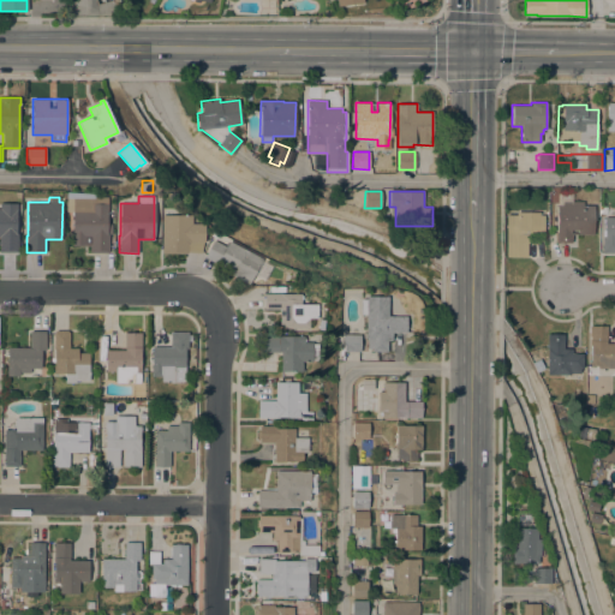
[(72,198),(94,198),(94,197),(107,197),(107,224),(112,224),(112,234),(108,234),(108,252),(89,252),(89,237),(85,237),(85,243),(87,243),(87,245),(71,245),(72,226),(72,198)]
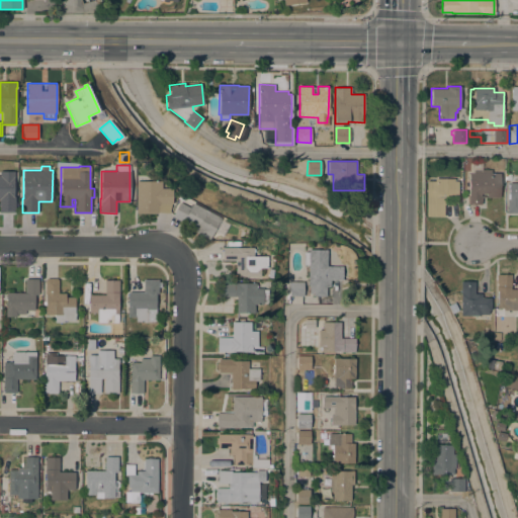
[(472,173),(472,169),(492,170),(492,173),(500,173),(500,197),(482,197),(481,204),(468,203),(469,173),(472,173)]
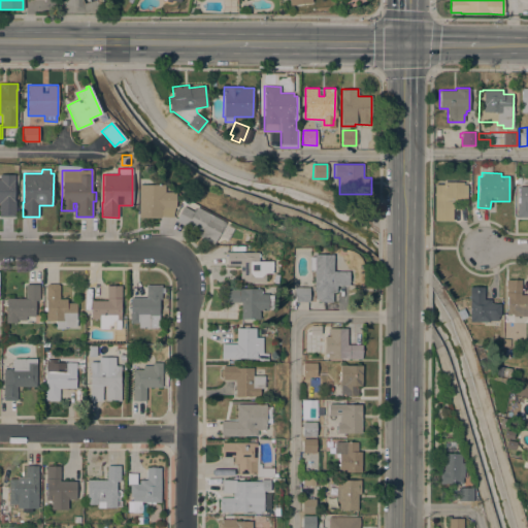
[(0,216),(0,174),(14,174),(14,179),(13,179),(13,200),(15,200),(15,216),(0,216)]
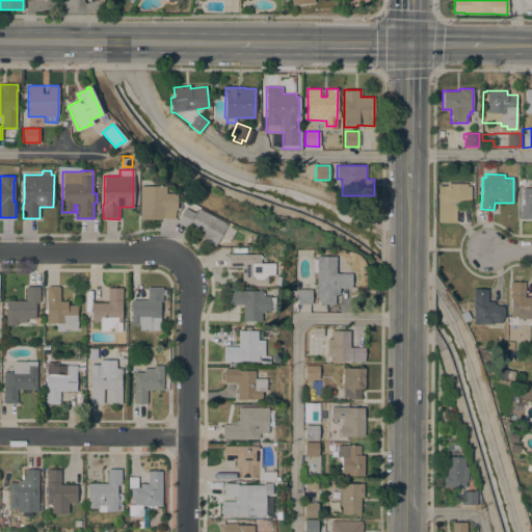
[(447,186),(447,183),(467,183),(467,186),(471,186),(471,202),(460,202),(460,210),(456,210),(456,222),(437,222),(437,186),(447,186)]
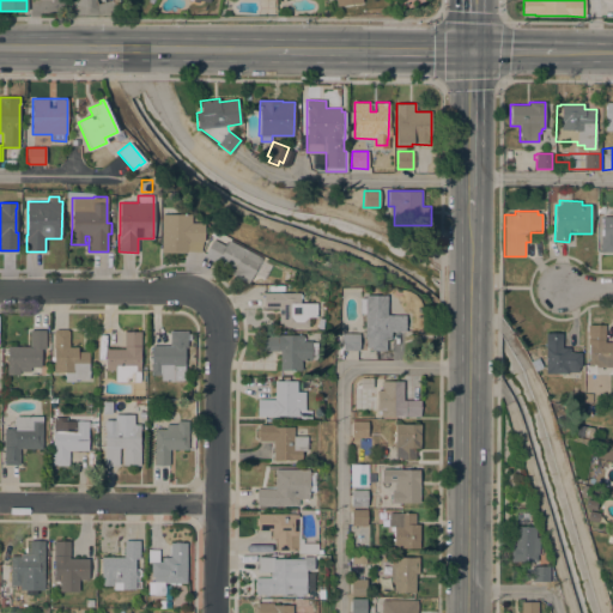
[(190,214),(190,223),(202,223),(202,241),(201,241),(201,252),(186,252),(186,253),(161,253),(161,214),(190,214)]
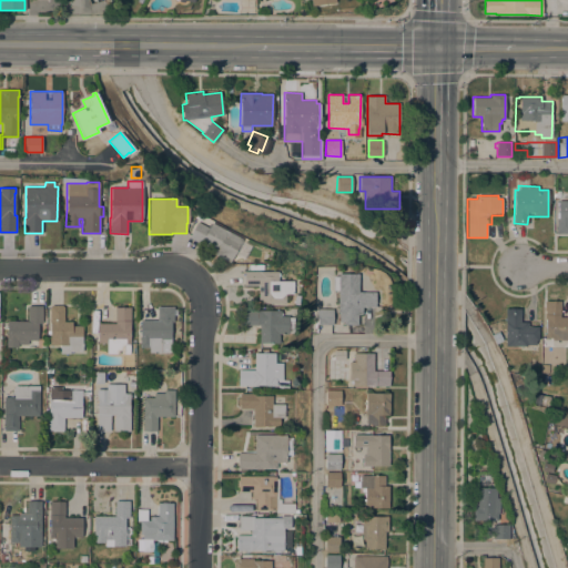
[(567,234),(556,234),(556,219),(558,219),(558,200),(567,200),(567,234)]
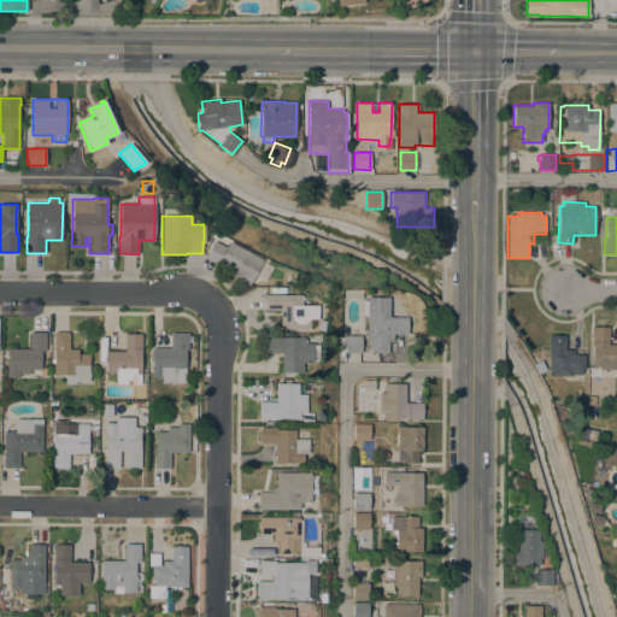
[(248,285),(233,276),(234,274),(204,258),(213,241),(225,247),(229,242),(262,259),(248,285)]
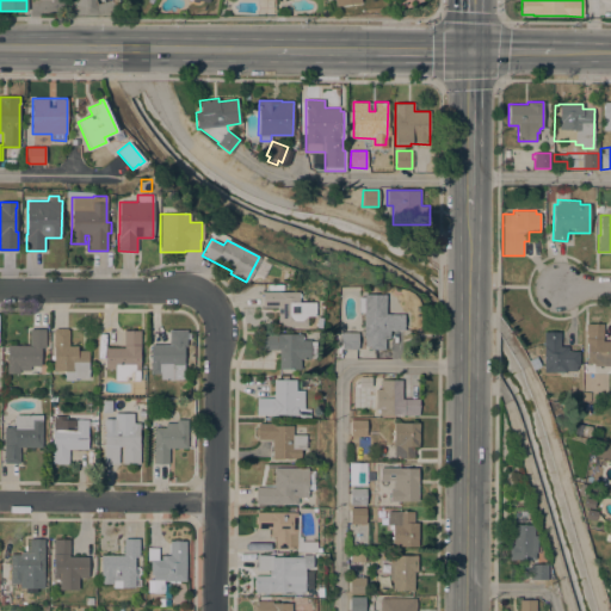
[(307,326),(277,326),(277,307),(261,307),(261,291),(298,292),(300,292),(300,297),(298,297),(298,302),(314,302),(314,315),(307,315),(307,326)]
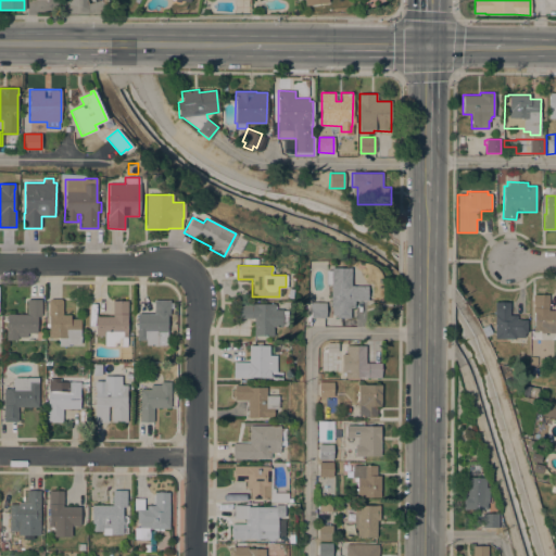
[(331,283),(326,283),(326,270),(331,270),(331,268),(351,268),(351,270),(352,270),(352,277),(351,277),(351,286),(367,286),(367,290),(369,290),(368,297),(367,297),(367,301),(354,301),(354,307),(350,307),(350,317),(337,317),(337,315),(332,315),(332,306),(331,306),(331,283)]
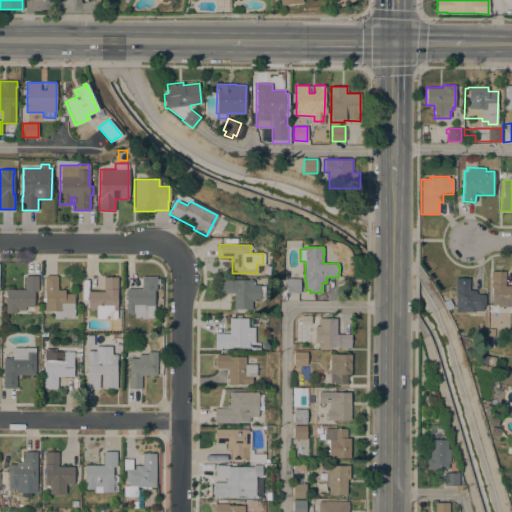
[(511,306),(498,306),(498,304),(492,304),(492,271),(505,271),(505,286),(511,286),(511,306)]
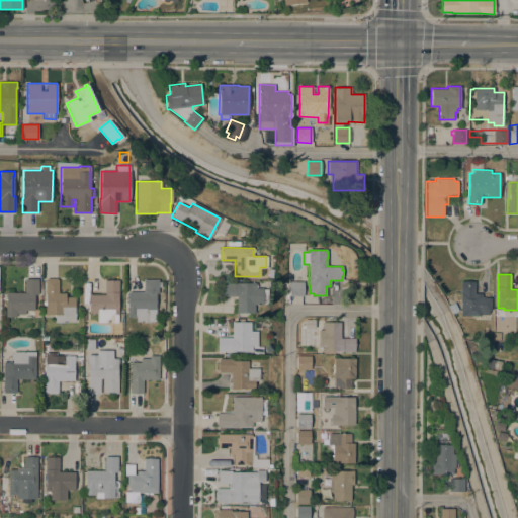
[(25,292),(25,278),(38,278),(38,294),(34,294),(34,310),(25,310),(25,314),(16,314),(16,317),(6,317),(6,292),(25,292)]
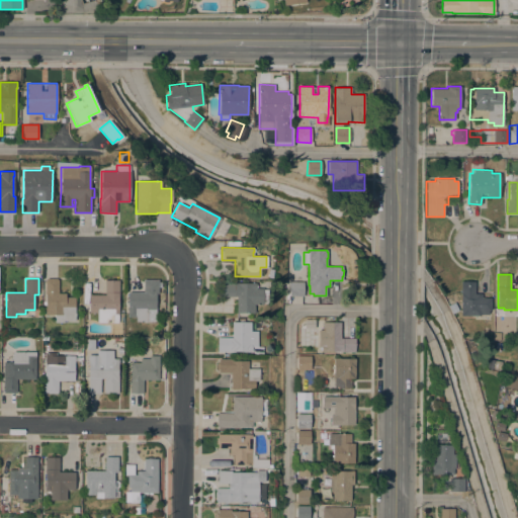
[(47,279),(47,278),(57,278),(57,279),(59,279),(58,293),(66,293),(66,296),(75,297),(75,321),(64,320),(64,323),(55,322),(55,315),(45,315),(46,279),(47,279)]
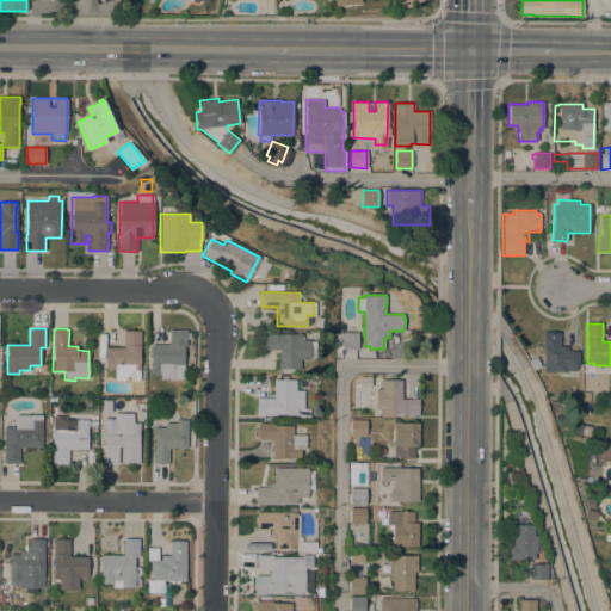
[(170,329),(186,329),(186,333),(190,333),(190,338),(186,338),(186,346),(184,346),(184,380),(160,380),(160,374),(150,374),(150,344),(170,344),(170,329)]
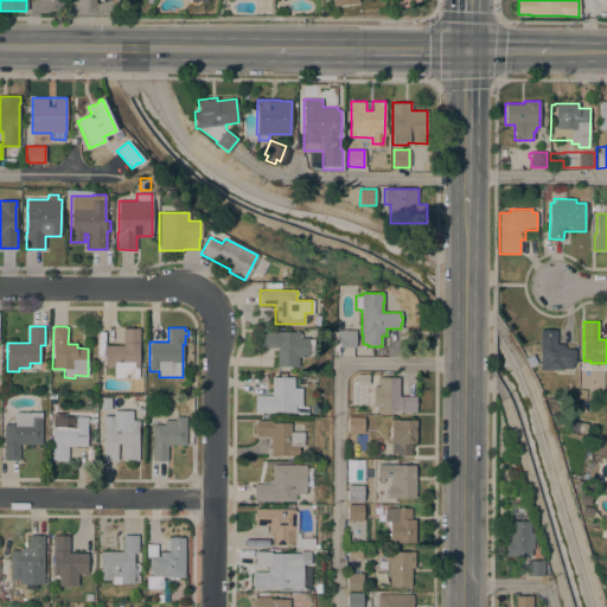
[(139,378),(114,378),(114,366),(104,366),(104,345),(123,345),(123,328),(139,328),(139,378)]
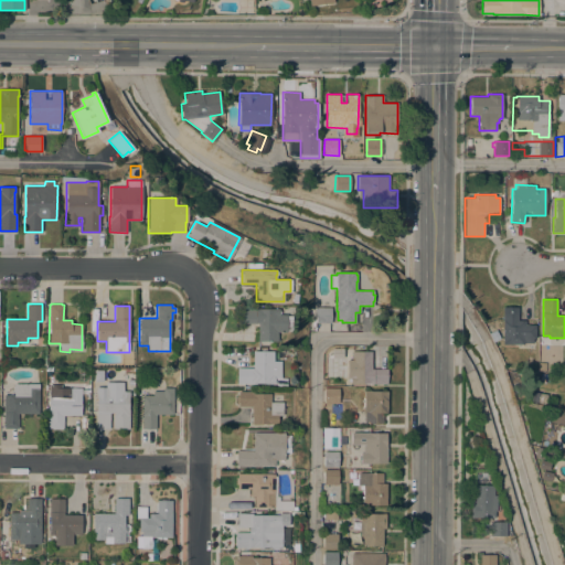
[(331,322),(316,322),(316,318),(315,318),(316,307),(331,307),(331,322)]
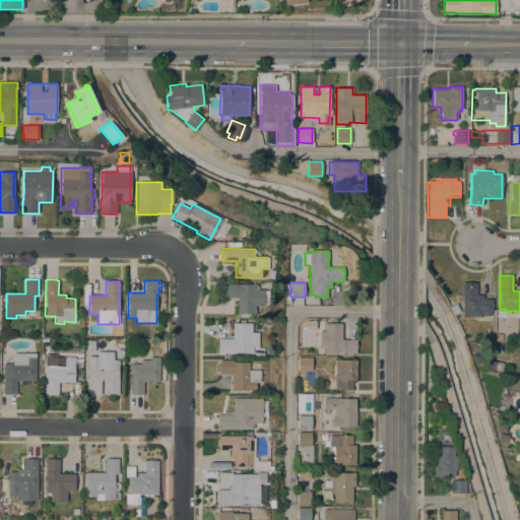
[(462,316),(462,282),(476,282),(476,295),(482,295),(482,297),(494,297),(494,314),(482,314),(482,317),(462,316)]
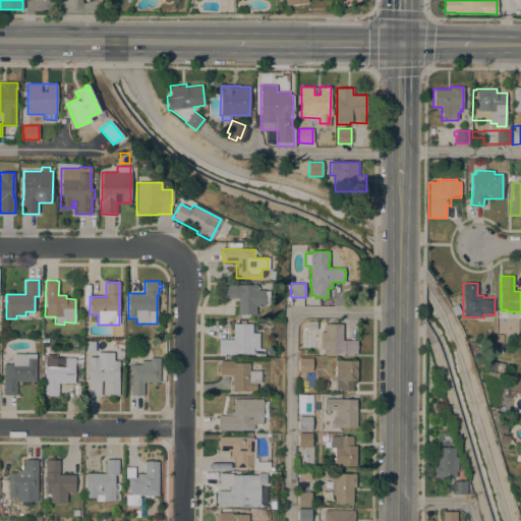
[(256,314),(237,314),(237,298),(223,298),(223,284),(256,284),(256,286),(258,286),(258,289),(256,289),(256,290),(264,290),(264,291),(269,291),(269,305),(264,305),(264,306),(256,306),(256,314)]
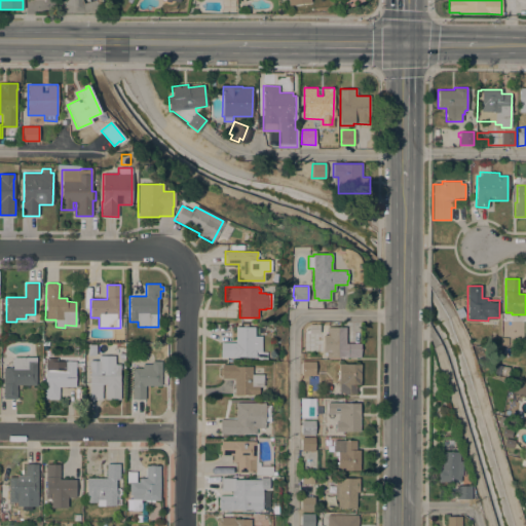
[(221,343),(235,343),(235,327),(254,327),(254,336),(261,336),(261,351),(255,351),(255,358),(221,357),(221,343)]
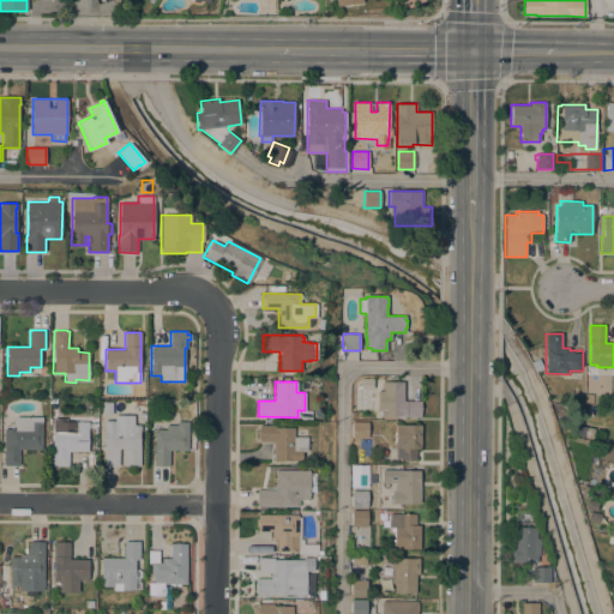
[(404,401),(421,401),(421,417),(380,416),(381,410),(378,410),(378,391),(383,391),(383,381),(404,381),(404,401)]
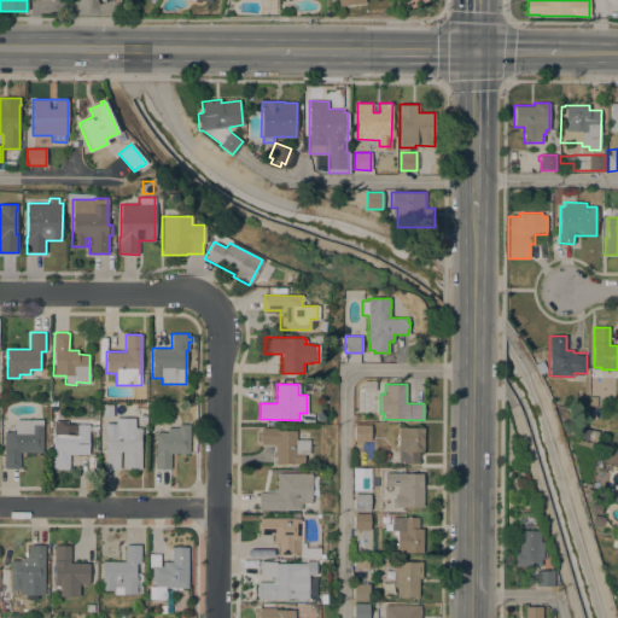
[(103,404),(112,404),(112,417),(103,417),(103,404)]
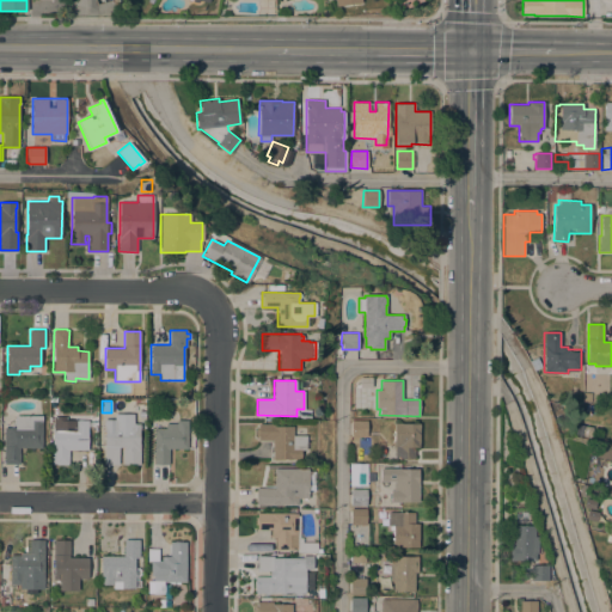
[(140,444),(140,464),(123,464),(123,447),(118,447),(118,464),(104,464),(105,426),(104,426),(104,420),(115,420),(115,414),(134,414),(134,423),(140,423),(140,444)]
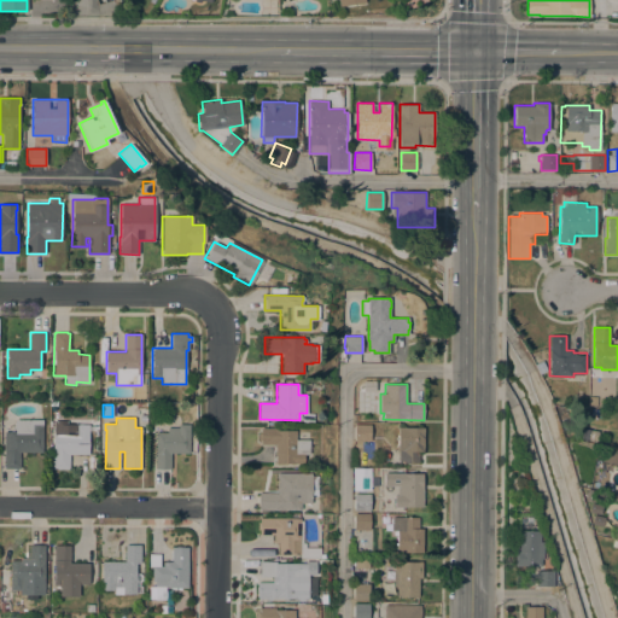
[(5,432),(15,432),(15,419),(42,419),(42,452),(19,452),(19,468),(5,468),(5,432)]
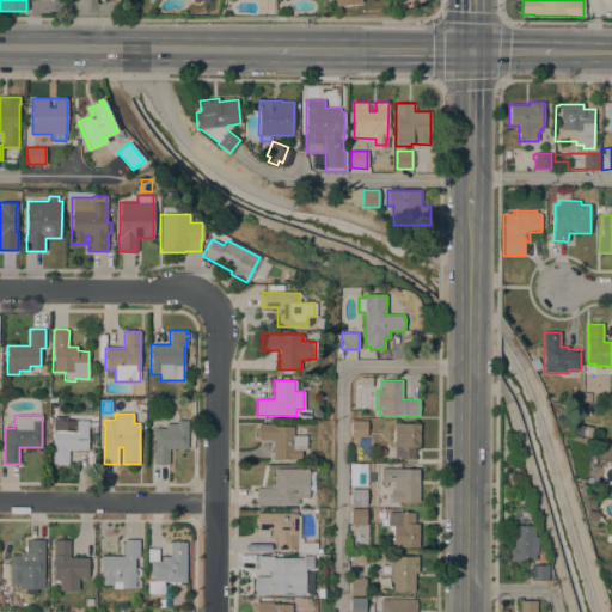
[(177,420),(188,420),(188,448),(169,448),(169,464),(154,464),(154,428),(155,428),(155,423),(177,423),(177,420)]
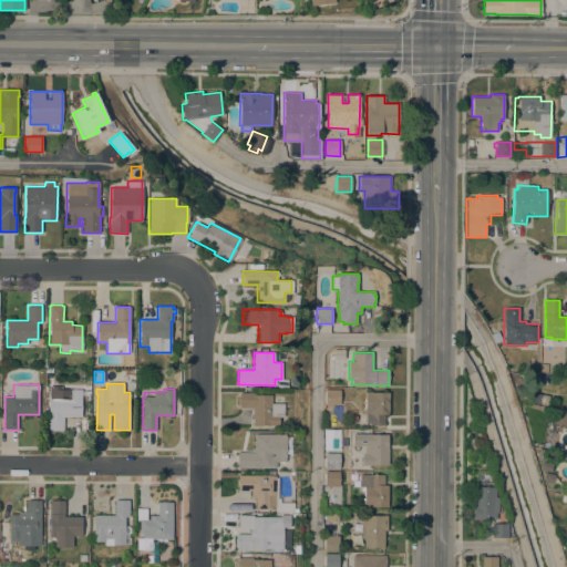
[(81,390),(81,400),(80,400),(80,416),(63,416),(63,430),(48,430),(48,397),(59,398),(59,390),(81,390)]
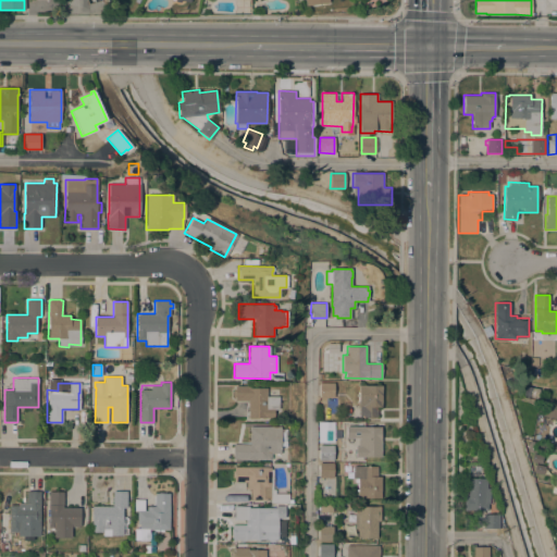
[(334,383),(334,397),(320,397),(320,383),(334,383)]
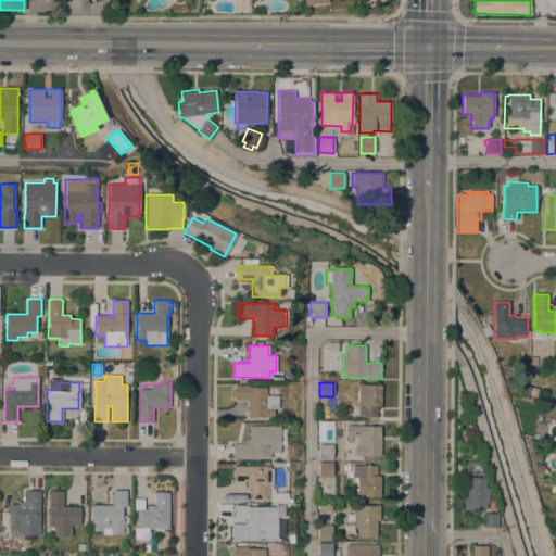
[(248,386),(248,387),(266,387),(266,395),(278,395),(278,408),(273,408),(273,417),(247,417),(248,400),(235,400),(235,396),(234,396),(234,389),(235,389),(235,384),(248,386)]
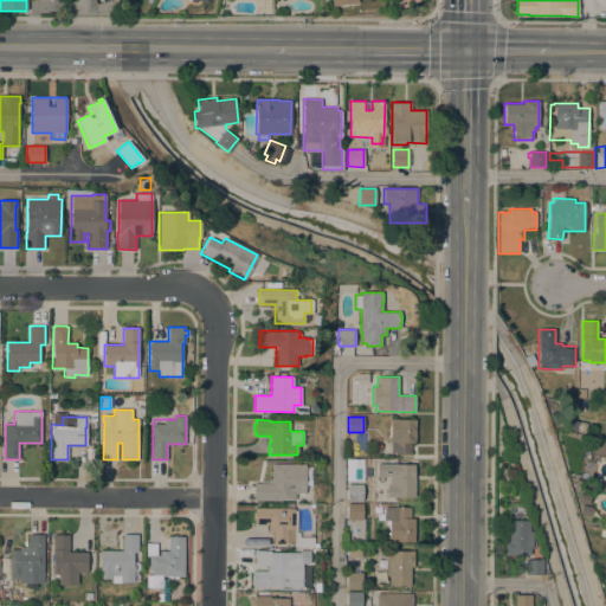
[(416,443),(411,443),(411,453),(395,453),(395,452),(391,452),(391,442),(389,442),(389,419),(416,419),(416,443)]
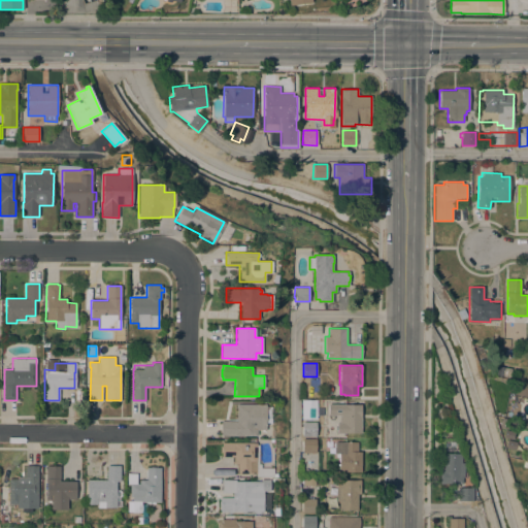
[(512,368),(509,376),(496,374),(497,366),(512,368)]
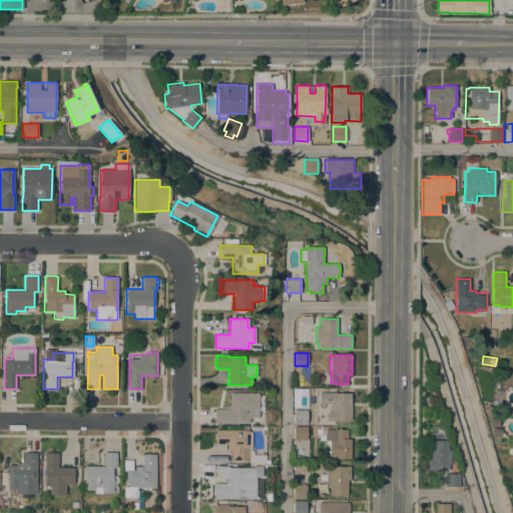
[(308,388),(308,407),(292,407),(292,388),(308,388)]
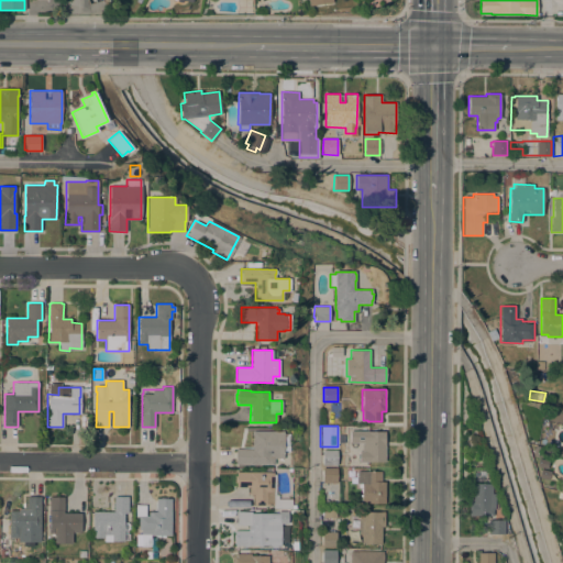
[(385,431),(385,443),(386,443),(386,462),(368,461),(368,462),(360,462),(360,451),(362,451),(362,442),(350,442),(351,430),(385,431)]
